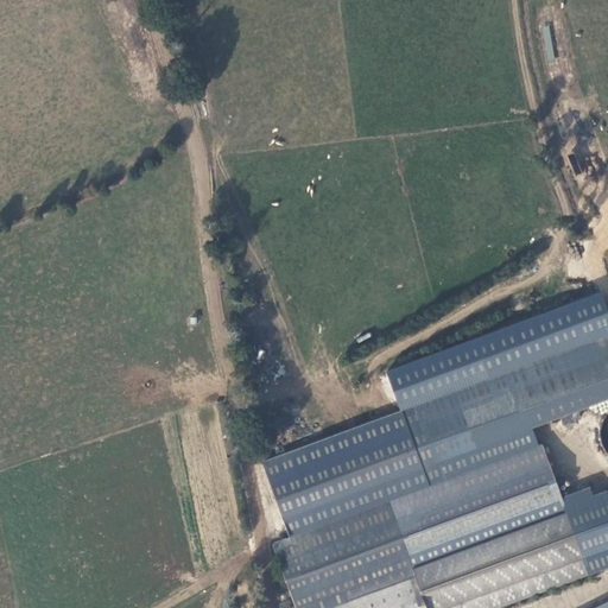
[(388,369),(401,410),(431,486),(539,447),(532,426),(607,399),(607,312),(600,293),(388,369)]
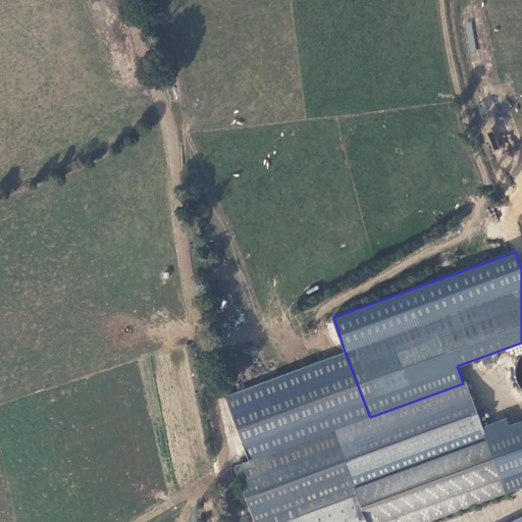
[(225,397),(250,462),(332,431),(370,417),(345,352),(225,397)]
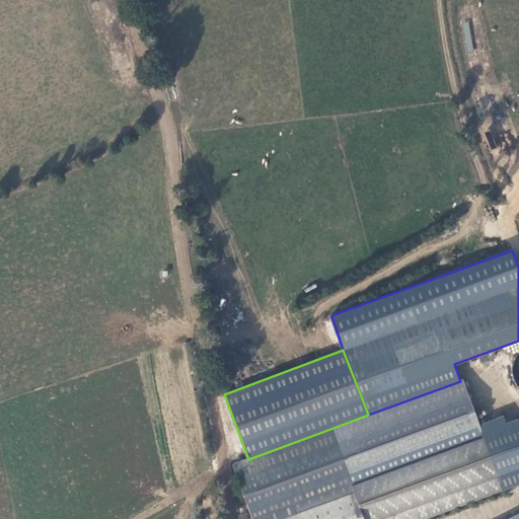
[(518,353),(509,357),(518,383),(518,353)]
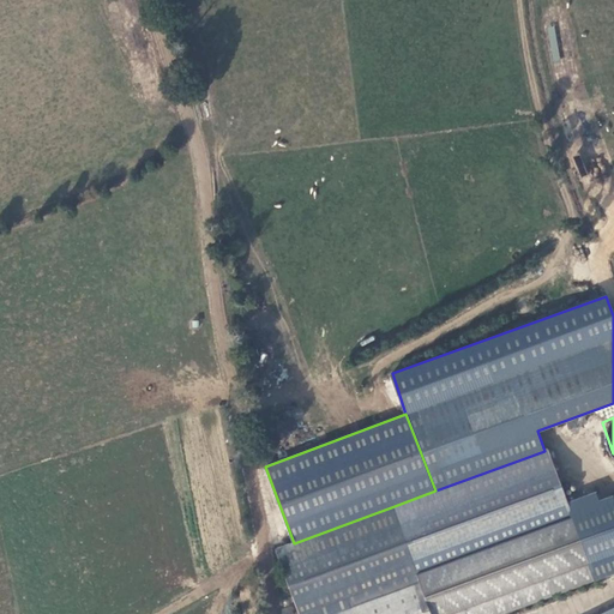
[(431,613),(450,613),(492,599),(498,613),(501,613),(596,579),(572,512),(548,450),(545,451),(435,491),(391,507),(420,582),(431,613)]
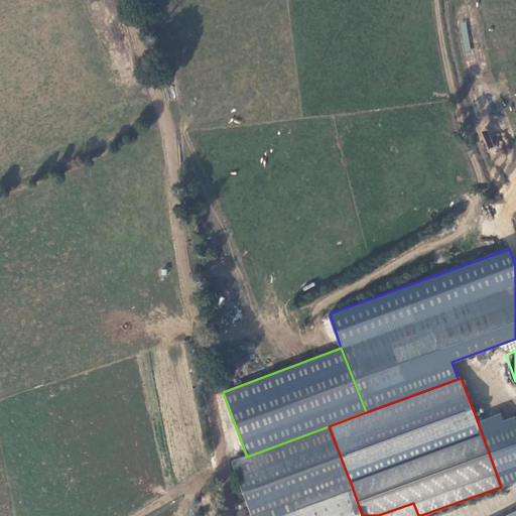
[(515,419),(515,417),(481,430),(501,487),(515,481),(515,419)]
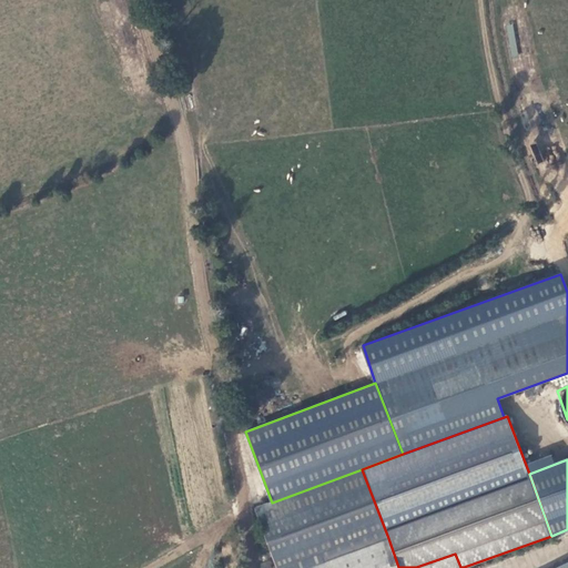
[(272,503),(255,508),(276,567),(306,567),(388,538),(362,469),(272,503)]
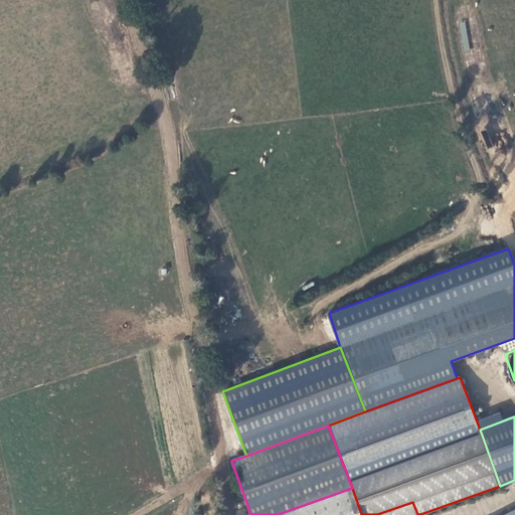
[(361,514),(352,488),(278,514),(361,514)]
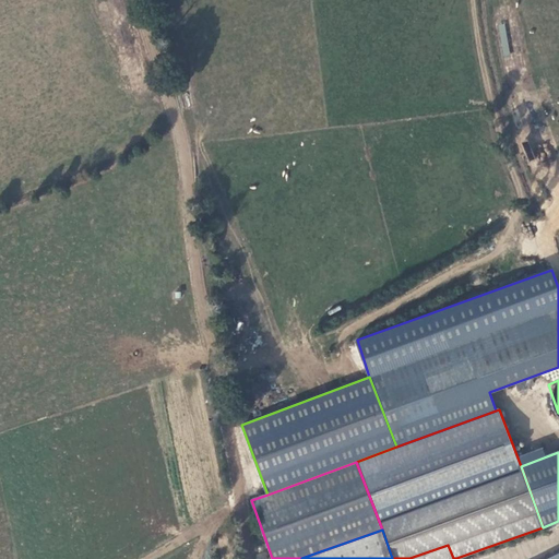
[(453,558),(448,545),(409,558),(453,558)]
